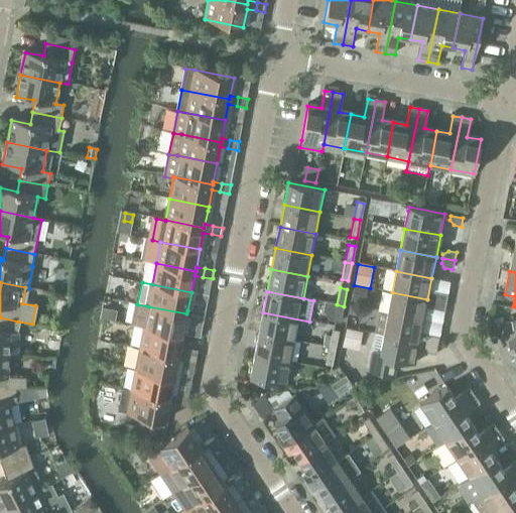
[(427,299),(392,292),(388,314),(423,322),(427,299)]
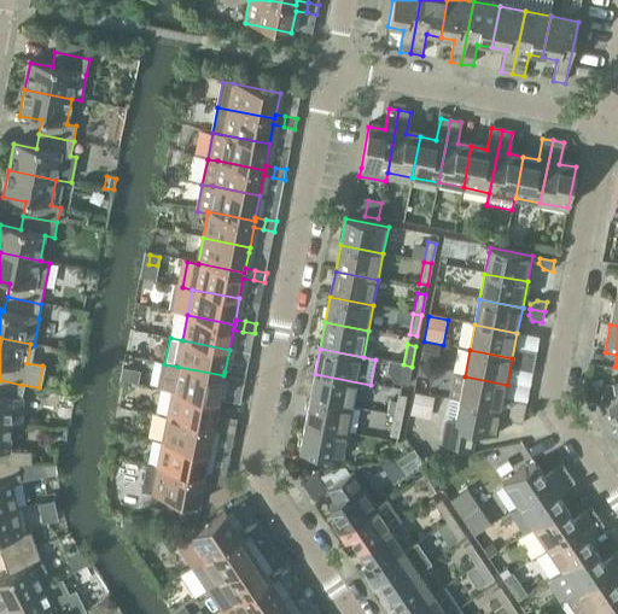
[(519,360),(535,363),(536,354),(526,351),(520,356),(519,360)]
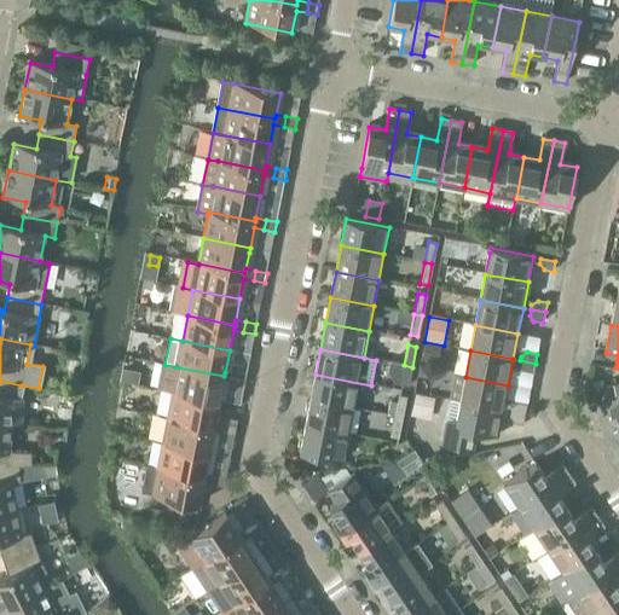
[(536,364),(520,360),(519,366),(524,372),(533,375),(536,364)]
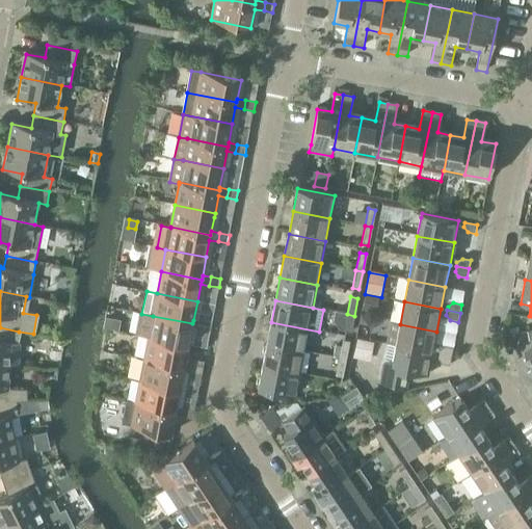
[(140,313),(136,336),(149,338),(188,346),(192,328),(201,329),(203,321),(193,320),(192,323),(153,316),(141,314),(140,313)]
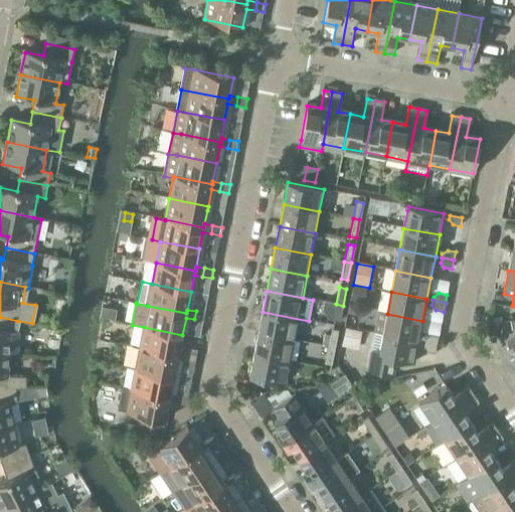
[(343,306),(336,304),(332,322),(339,323),(343,306)]
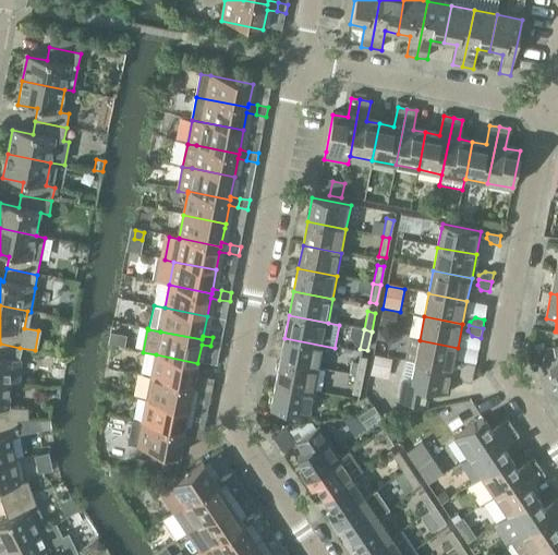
[(213,337),(210,346),(220,348),(222,339),(213,337)]
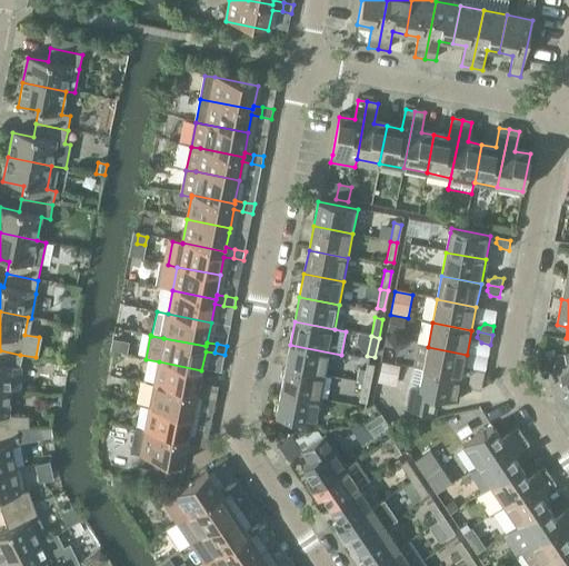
[(286,368),(325,376),(329,353),(341,355),(290,345),(286,368)]
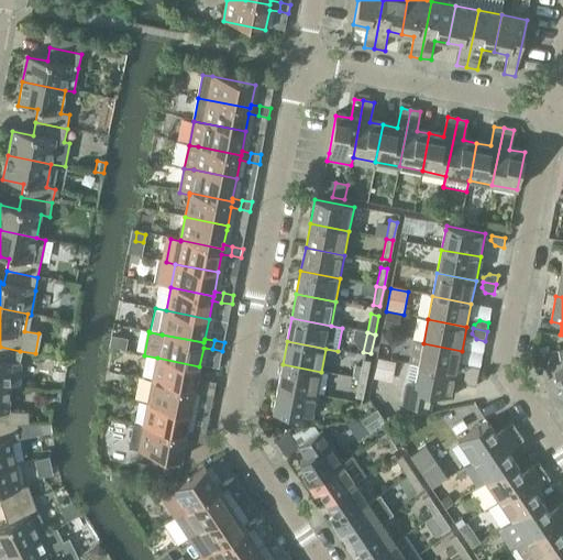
[(410,364),(457,374),(462,351),(423,343),(415,341),(410,364)]
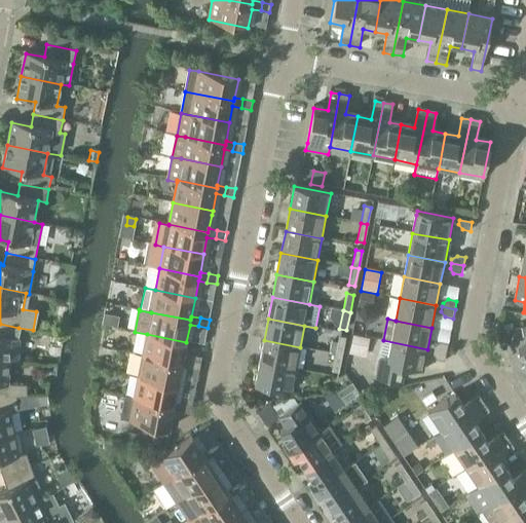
[(0,362),(9,363),(16,364),(19,338),(17,338),(19,328),(0,324),(0,362)]
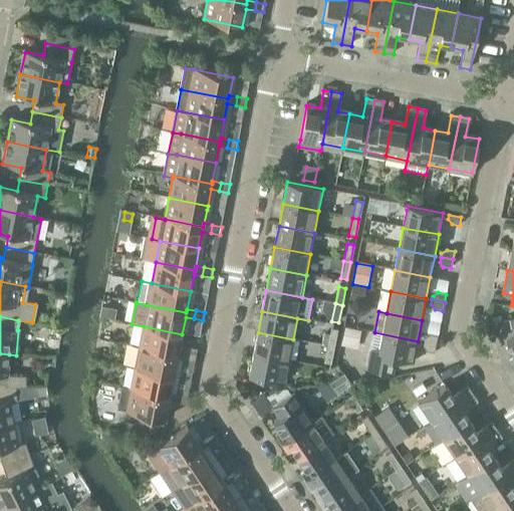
[(182,334),(144,326),(140,347),(178,355),(179,351),(182,334)]
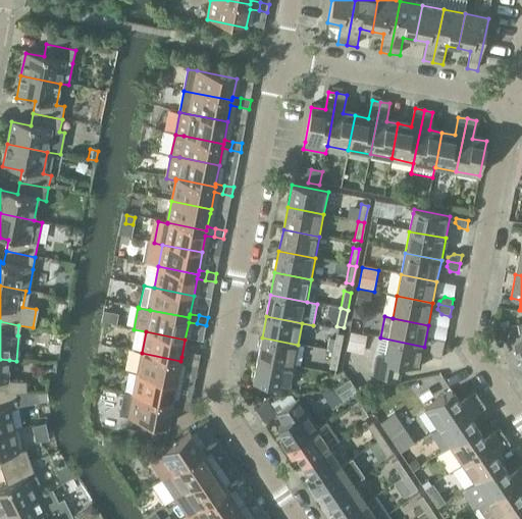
[(367,338),(351,333),(347,353),(363,356),(367,338)]
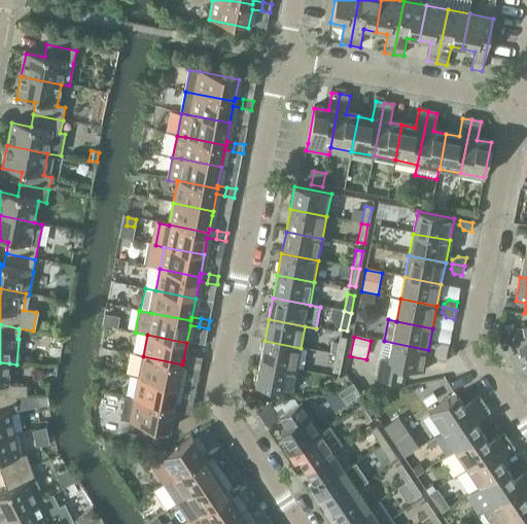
[(335,354),(342,356),(345,339),(339,338),(335,354)]
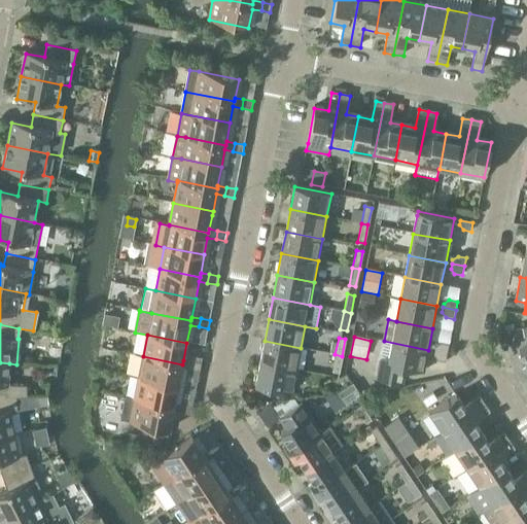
[(259,363),(296,371),(301,348),(265,341),(259,363)]
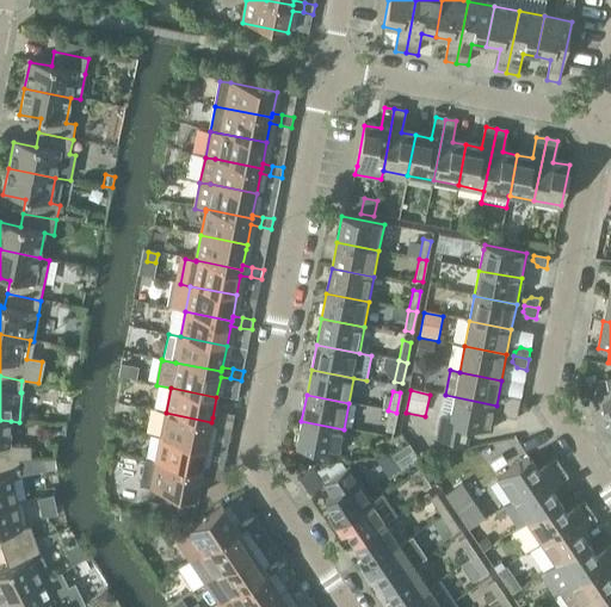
[(497,406),(445,395),(436,439),(467,445),(470,428),(491,432),(497,406)]
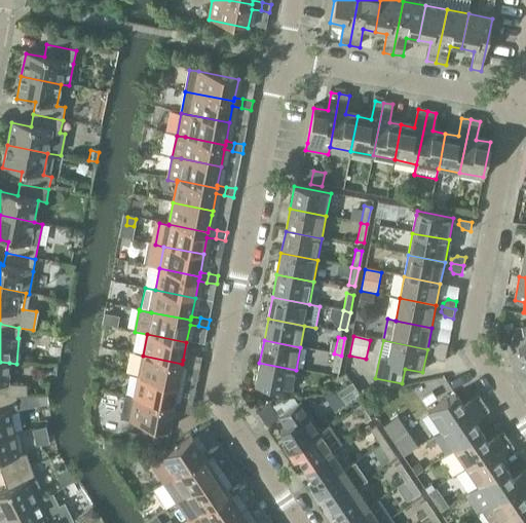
[(434,350),(446,352),(448,344),(440,343),(435,346),(434,350)]
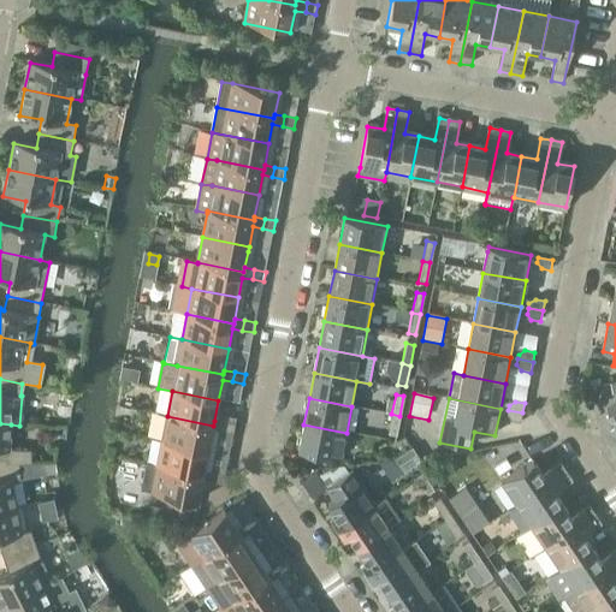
[(522,413),(508,410),(507,415),(511,421),(521,423),(522,413)]
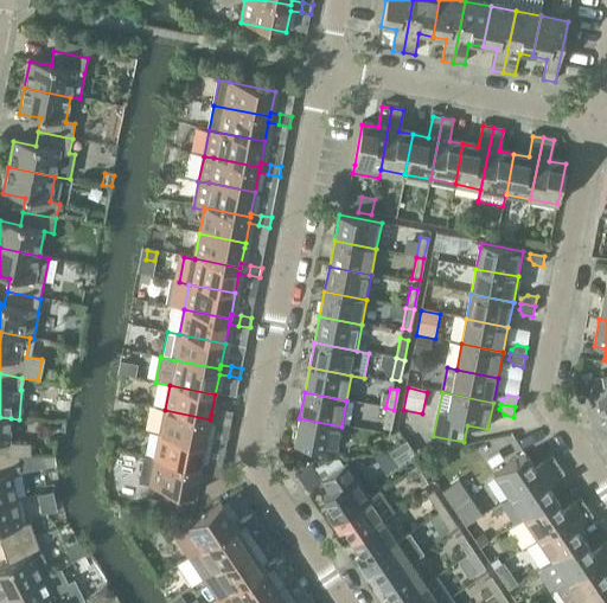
[(394,410),(385,408),(382,429),(390,431),(394,410)]
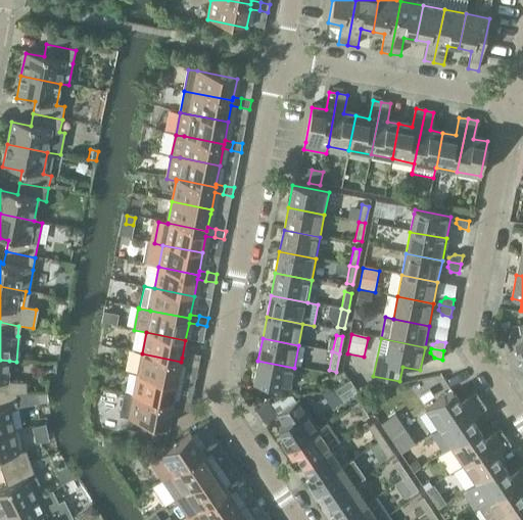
[(138,375),(177,383),(180,366),(189,368),(190,359),(182,358),(181,362),(142,353),(138,375)]
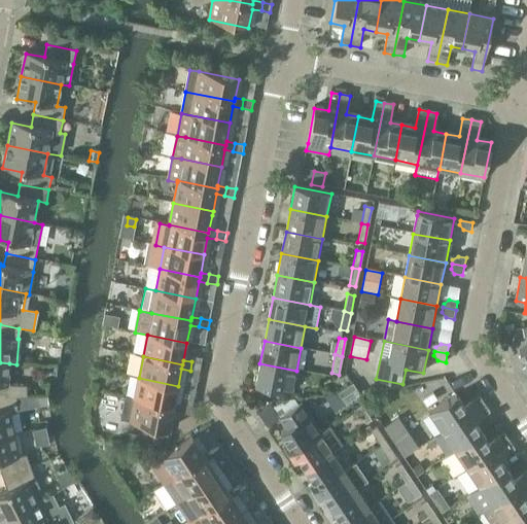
[(191,361),(190,371),(200,373),(202,363),(191,361)]
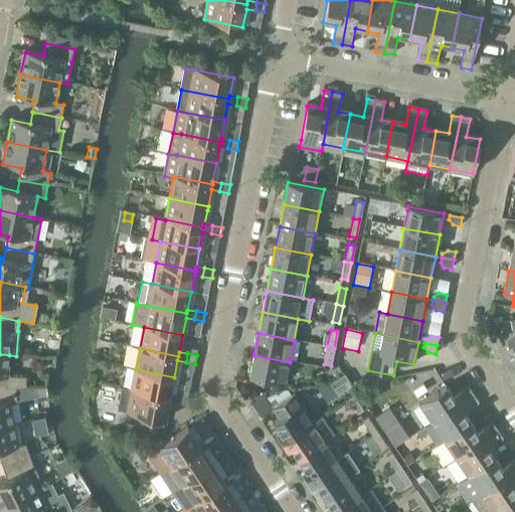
[(9,355),(0,354),(0,391),(16,390),(24,390),(23,377),(8,376),(9,355)]
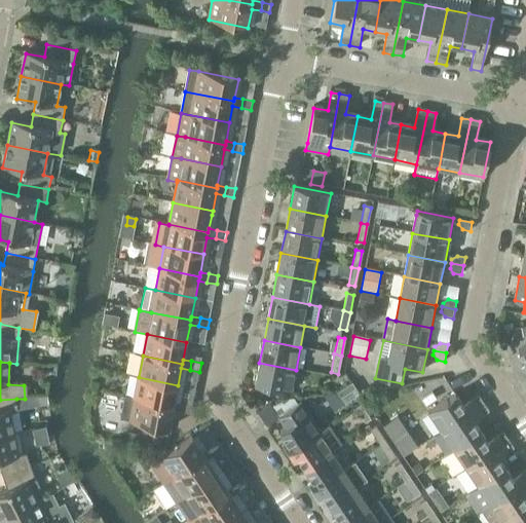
[(296,370),(259,363),(255,385),(292,393),(296,370)]
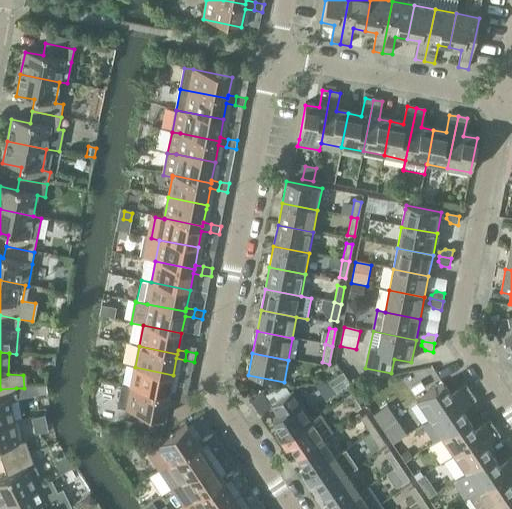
[(173,375),(135,367),(130,388),(130,389),(169,397),(170,392),(173,375)]
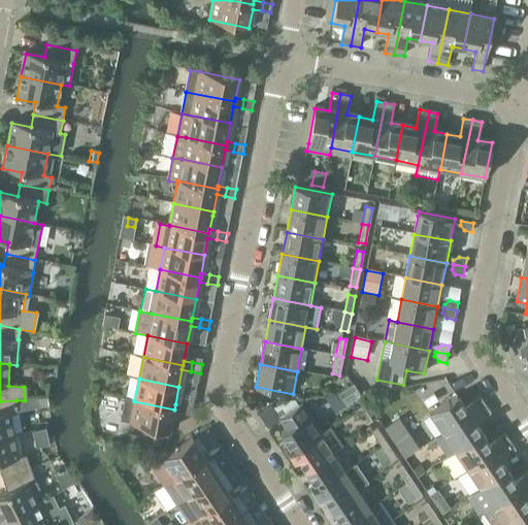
[(342,400),(357,390),(354,385),(338,394),(342,400)]
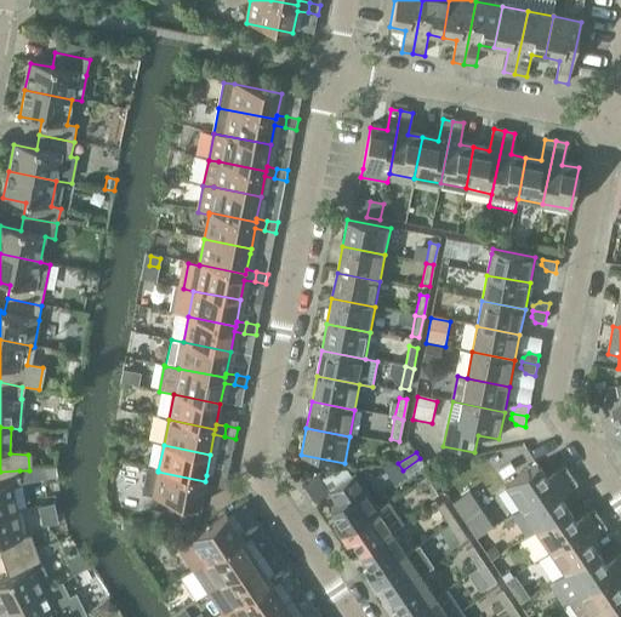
[(419,481),(426,478),(431,474),(420,458),(403,470),(414,485),(419,481)]
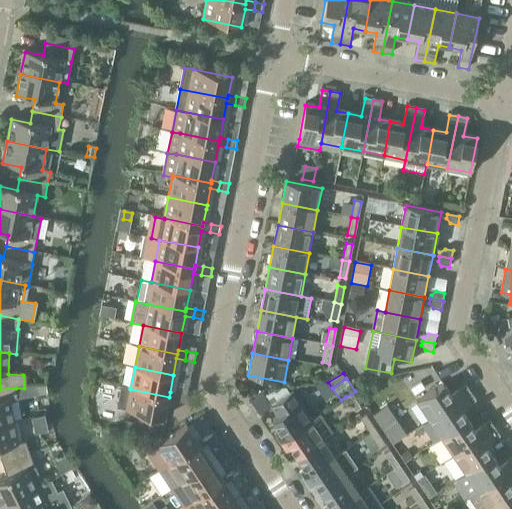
[(428,420),(470,392),(466,385),(451,395),(443,384),(416,402),(428,420)]
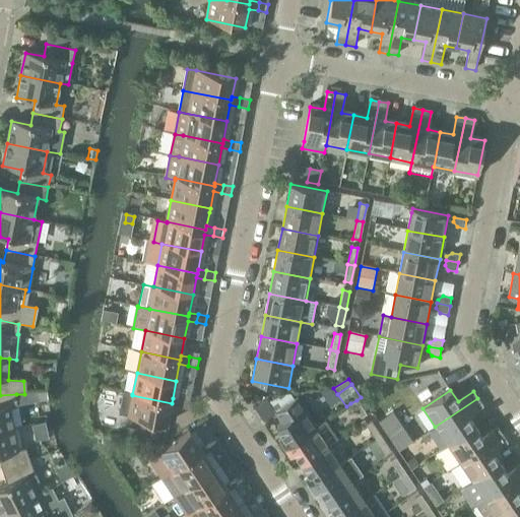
[(179,408),(181,400),(173,398),(172,403),(132,395),(132,394),(123,392),(119,415),(128,416),(128,417),(168,426),(171,406),(179,408)]
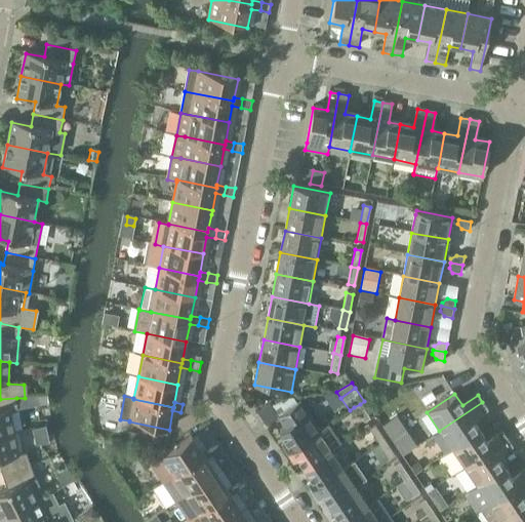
[(37,397),(29,398),(30,408),(38,407),(37,397)]
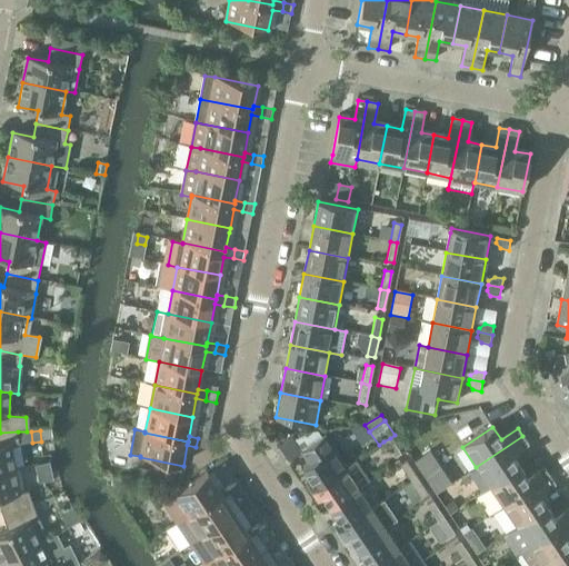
[(18,432),(0,433),(0,472),(16,469),(10,446),(19,445),(18,432)]
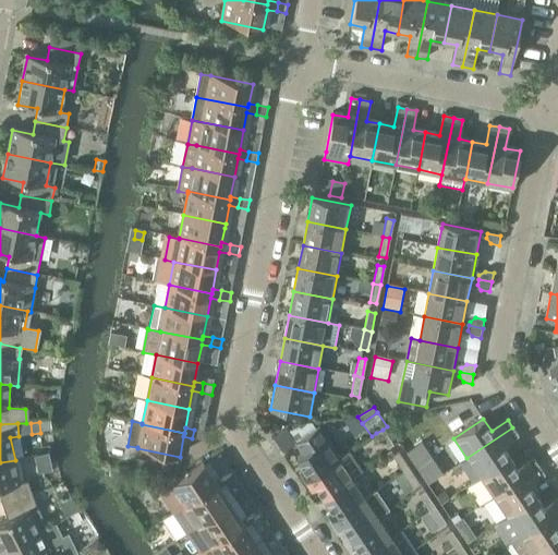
[(305,482),(339,458),(319,427),(295,444),(303,455),(296,458),(305,470),(300,473),(305,482)]
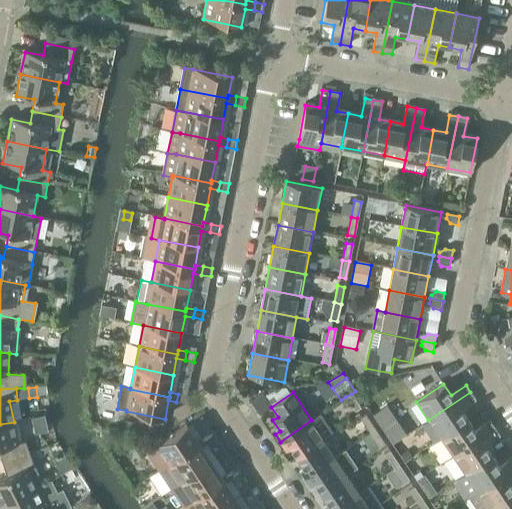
[(470,392),(428,420),(429,421),(422,426),(434,444),(441,439),(440,438),(467,420),(461,411),(476,401),(470,392)]
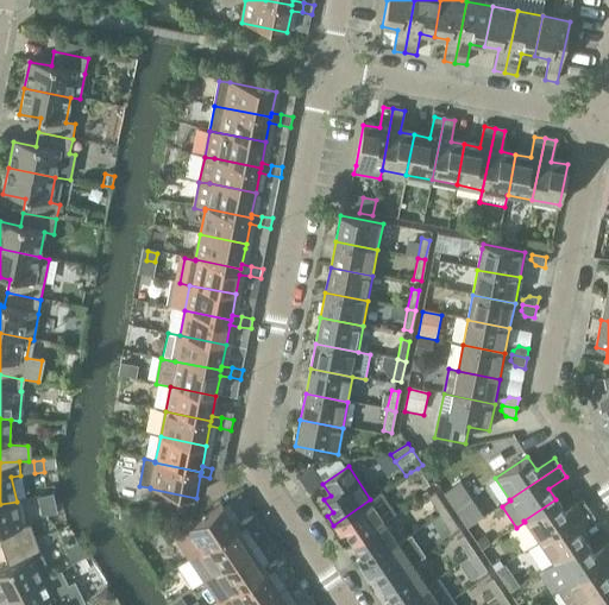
[(212,468),(209,478),(221,480),(223,470),(212,468)]
